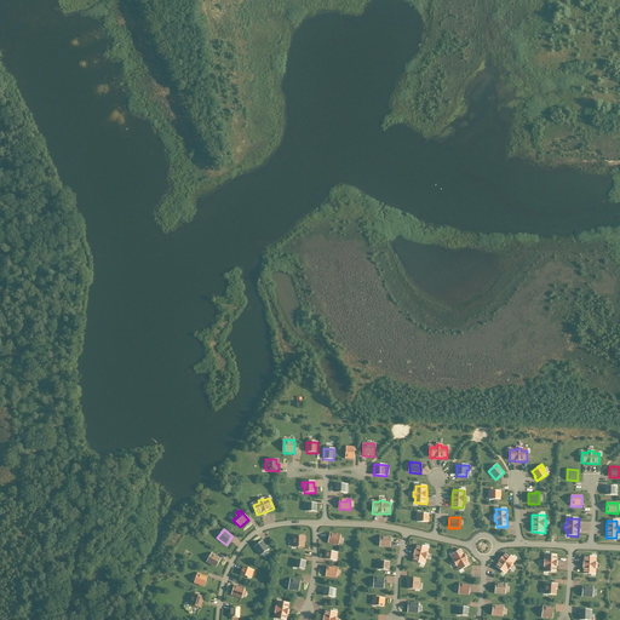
[(340,535),(329,533),(328,544),(338,546),(340,535)]
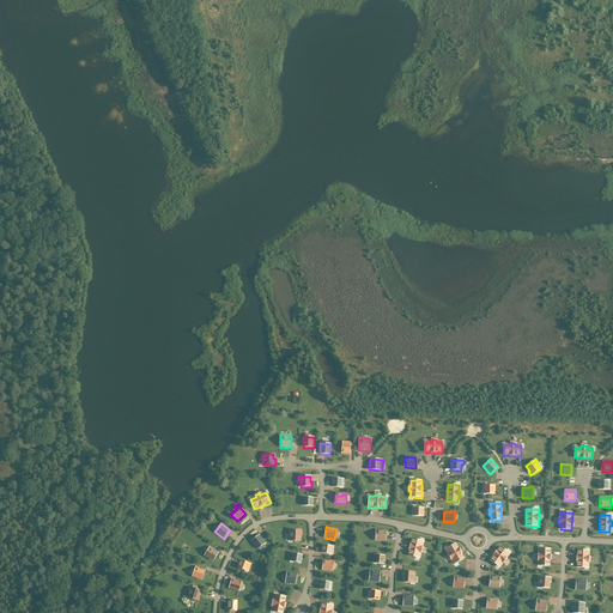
[(291,541),(301,541),(302,530),(291,530),(291,541)]
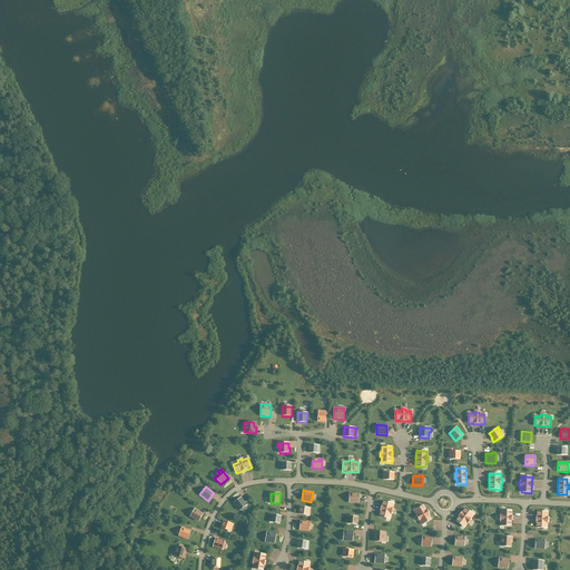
[(359,503),(359,493),(349,493),(349,503),(359,503)]
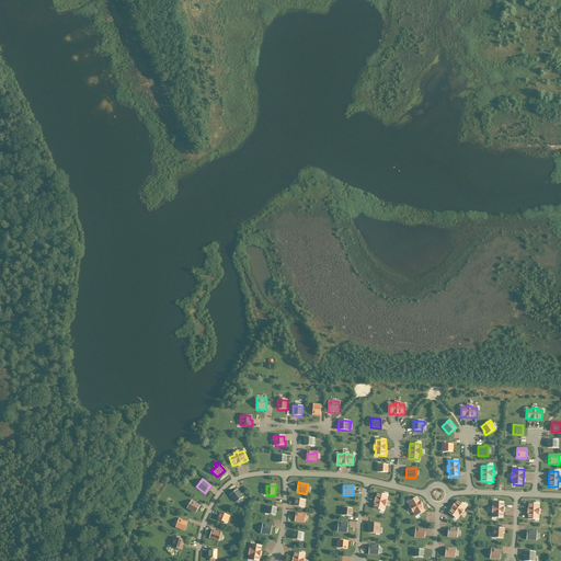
[(230,495),(236,503),(243,497),(238,490),(230,495)]
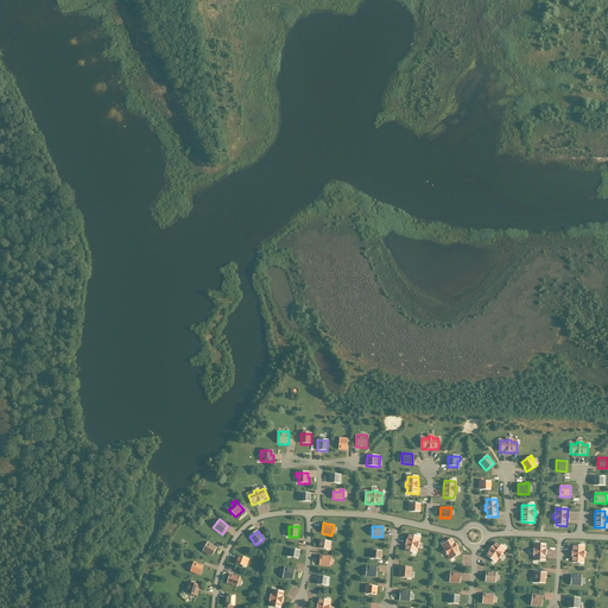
[(417,553),(420,537),(409,534),(404,551),(417,553)]
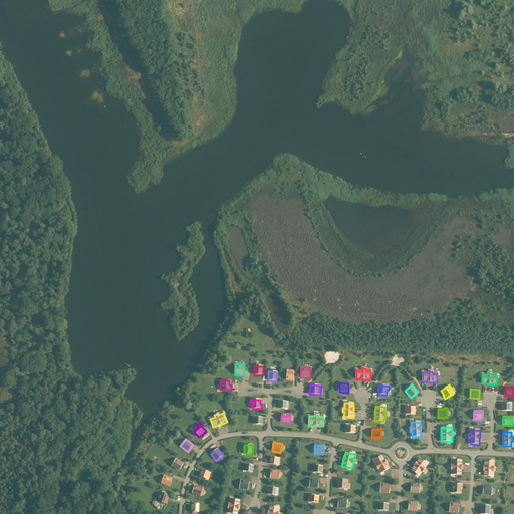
[(382,456),(374,461),(376,465),(375,465),(377,469),(378,468),(381,473),(390,468),(382,456)]
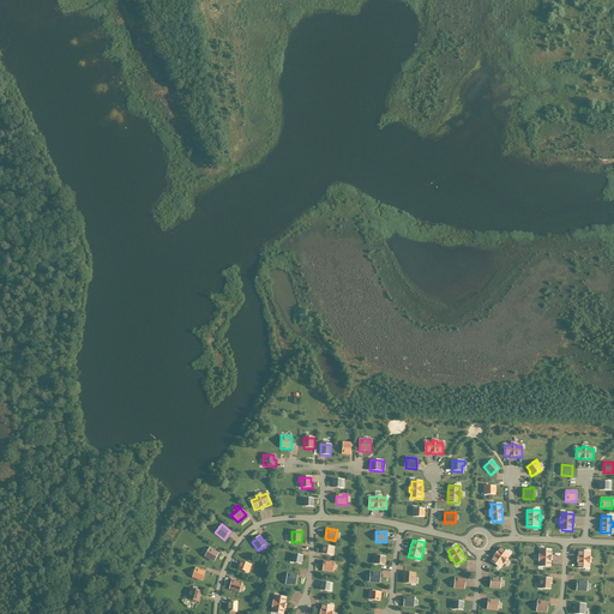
[(324,546),(323,554),(331,555),(331,551),(335,551),(335,547),(324,546)]
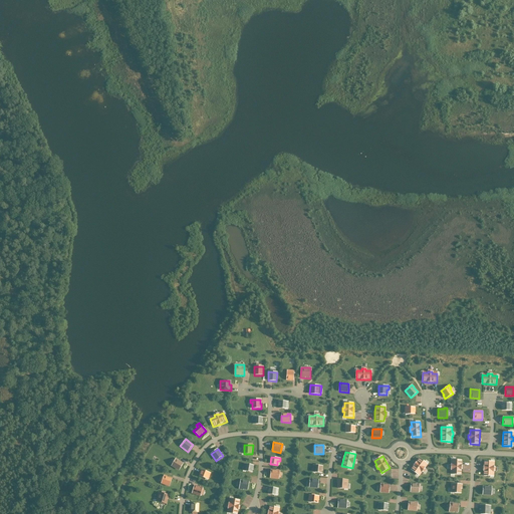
[(419,458),(411,470),(418,475),(421,471),(422,472),(425,469),(423,468),(427,464),(419,458)]
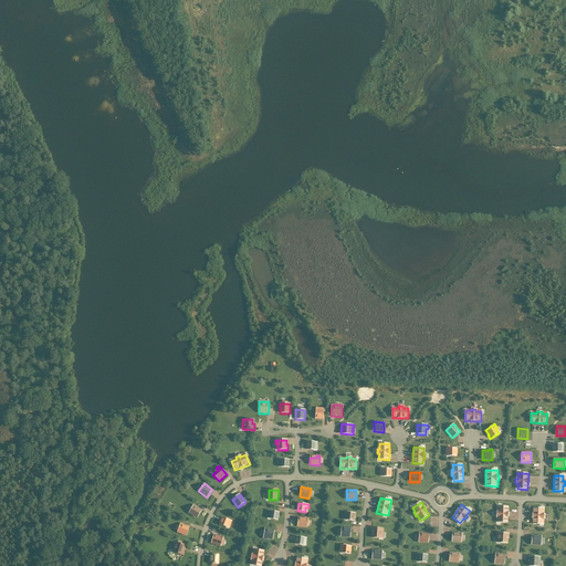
[(188,513),(197,519),(202,510),(194,505),(188,513)]
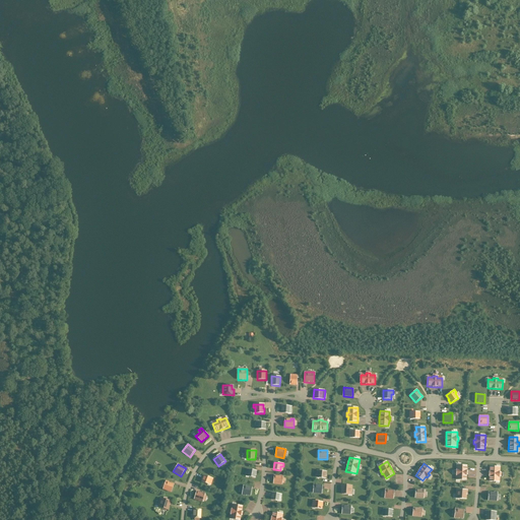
[(456,470),(456,474),(457,474),(457,480),(466,480),(467,465),(458,465),(458,470),(456,470)]
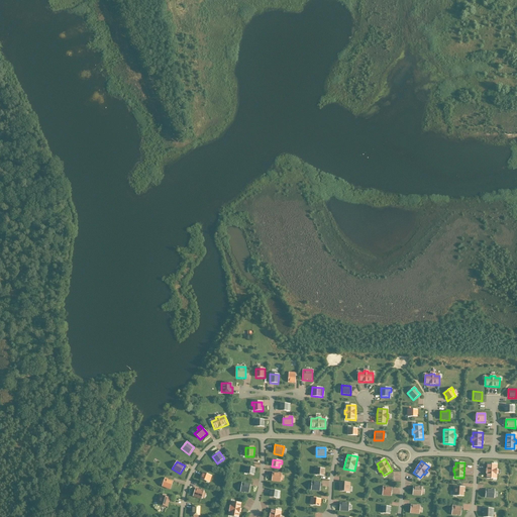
[(487,463),(486,479),(496,479),(497,464),(487,463)]
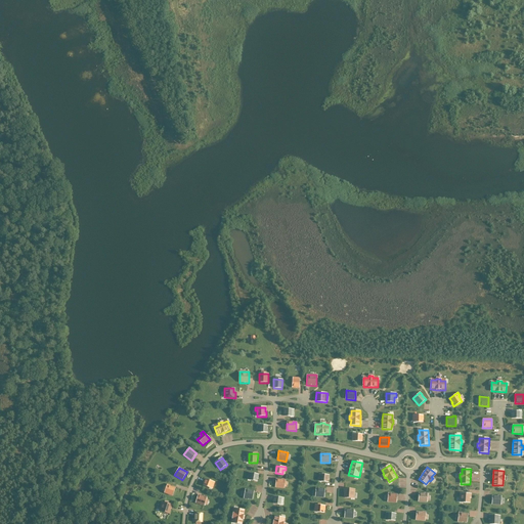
[(249,473),(248,475),(250,475),(249,480),(257,481),(258,474),(249,473)]
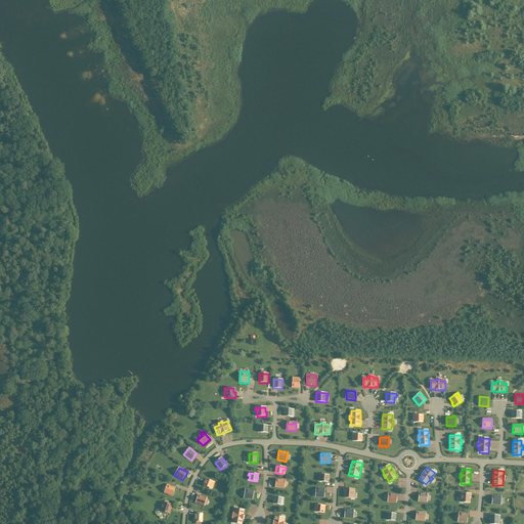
[(318,474),(318,477),(320,477),(320,481),(329,482),(330,475),(325,475),(325,474),(322,473),(321,474),(318,474)]
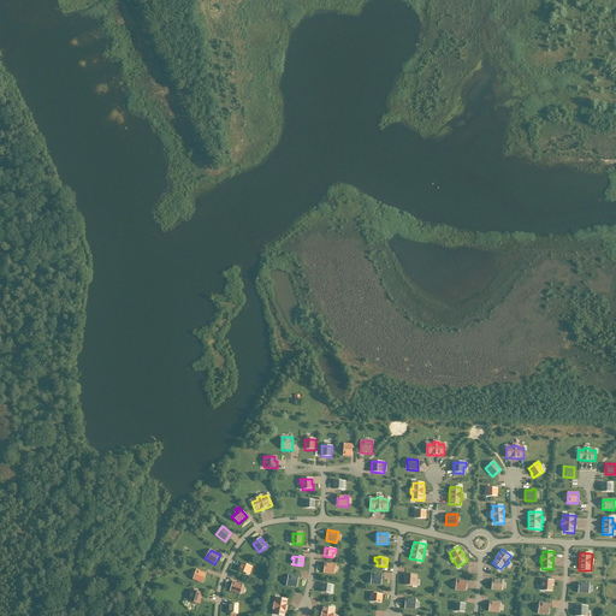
[(241,567),(240,572),(248,574),(249,569),(252,570),(253,567),(243,563),(241,567)]
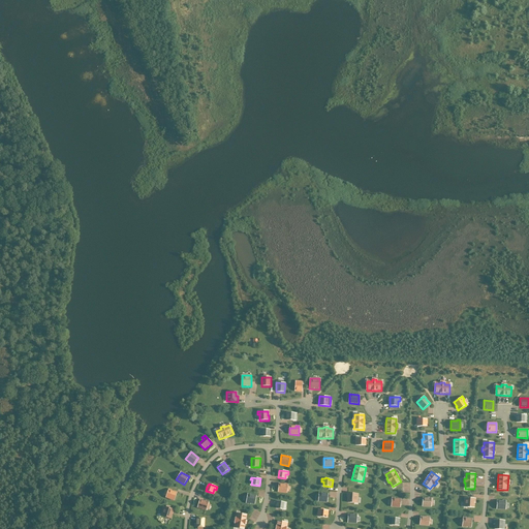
[(278,492),(287,493),(288,485),(279,484),(278,492)]
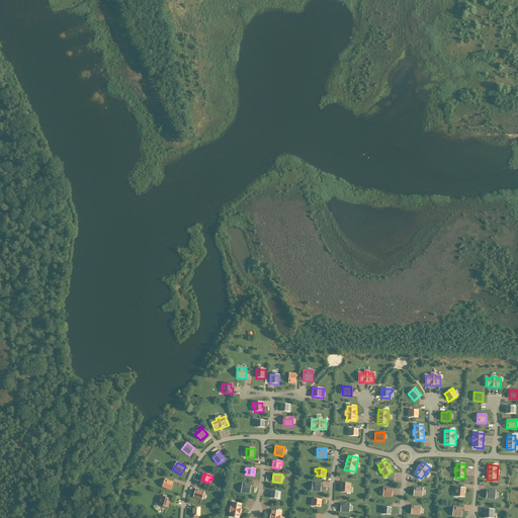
[(162,488),(170,491),(174,482),(165,479),(162,488)]
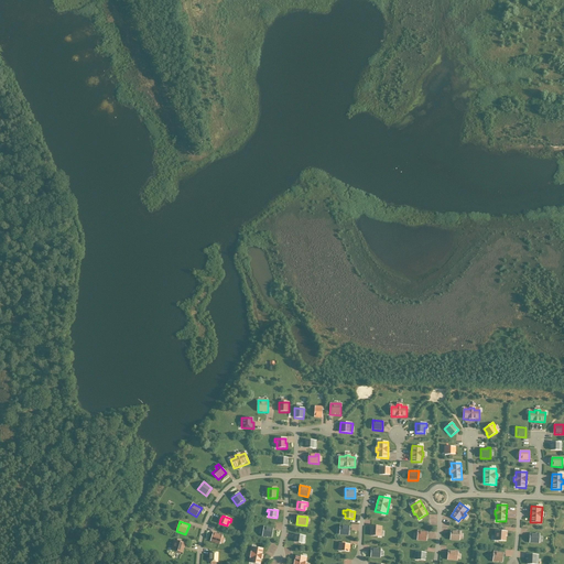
[(349,535),(349,525),(340,525),(339,535),(349,535)]
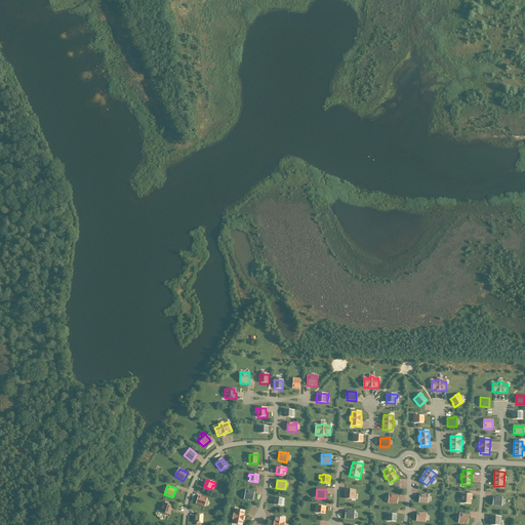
[(354,499),(354,490),(345,489),(345,499),(354,499)]
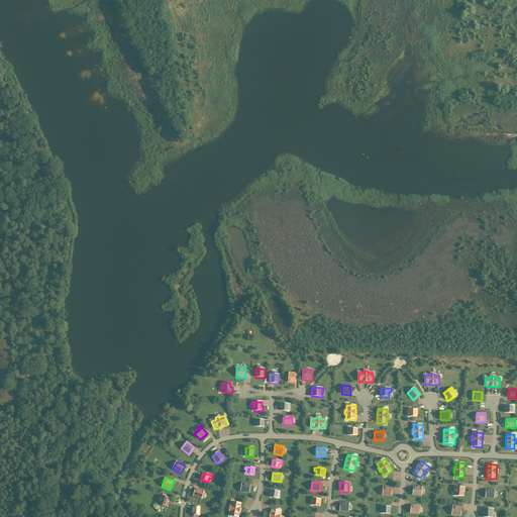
[(249,493),(250,484),(241,483),(240,492),(249,493)]
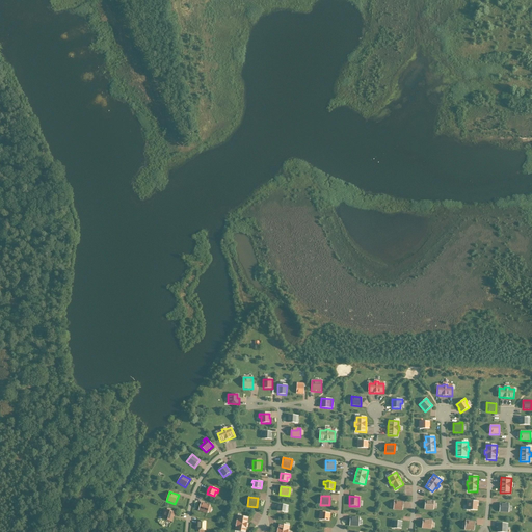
[(393,510),(402,511),(403,502),(394,501),(393,510)]
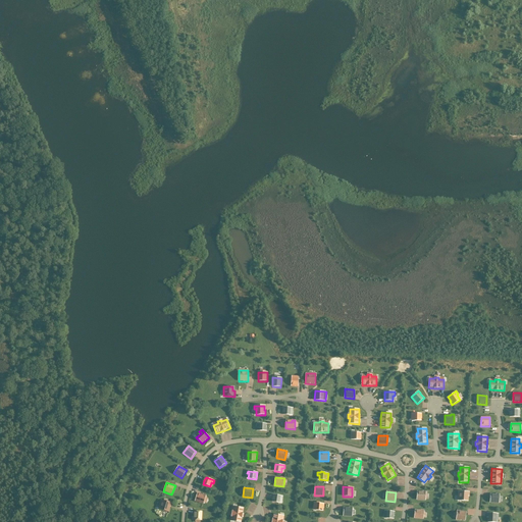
[(425,491),(417,491),(417,501),(425,501),(425,491)]
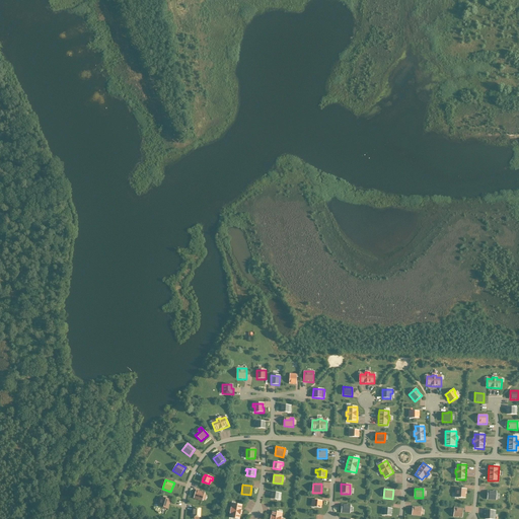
[(457,489),(456,498),(465,499),(466,489),(457,489)]
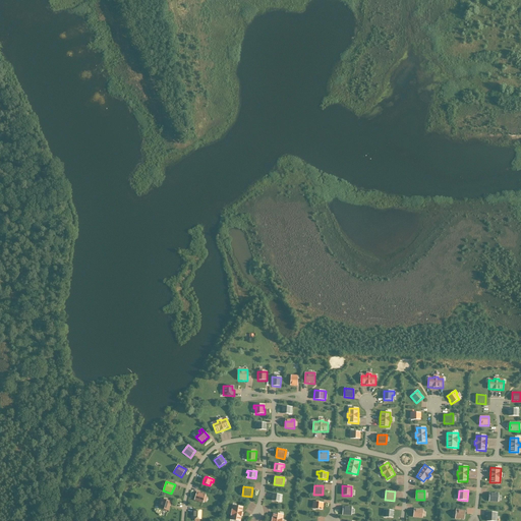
[(194,501),(203,503),(206,495),(197,491),(194,501)]
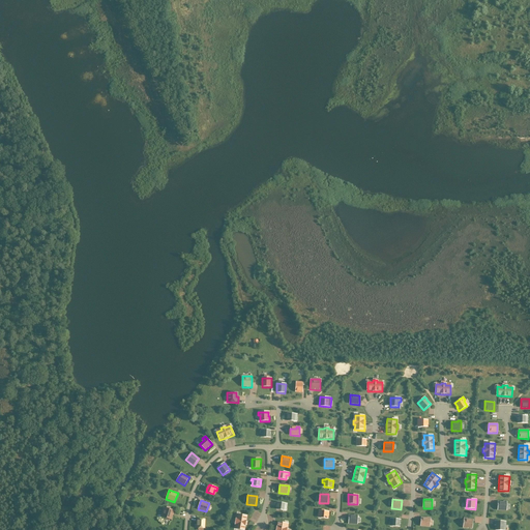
[(497,510),(506,510),(507,502),(498,501),(497,510)]
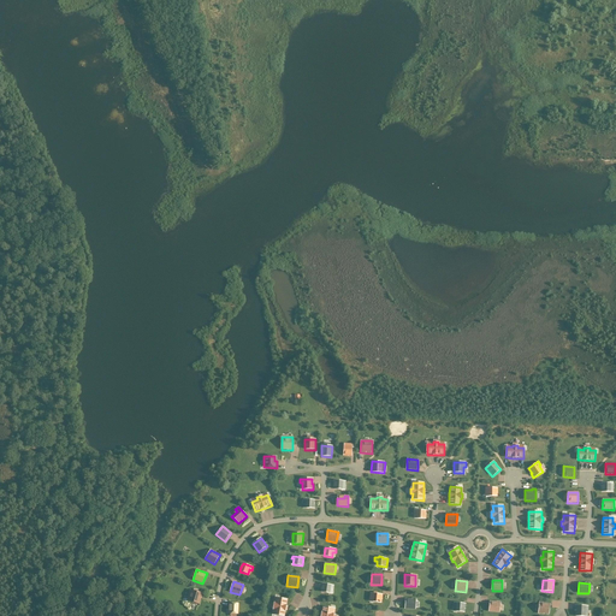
[(323,584),(321,592),(330,593),(331,588),(333,588),(335,586),(323,584)]
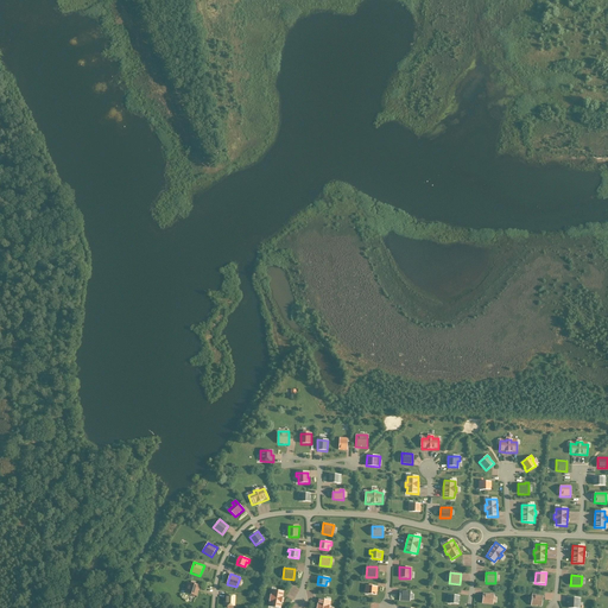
[(184,593),(197,596),(200,586),(188,582),(184,593)]
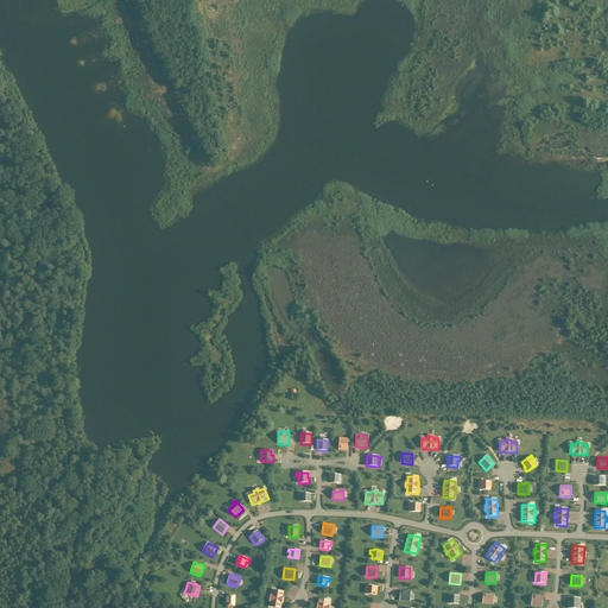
[(270,596),(270,601),(271,601),(270,607),(276,607),(280,607),(282,602),(283,599),(284,591),(273,590),(272,596),(270,596)]
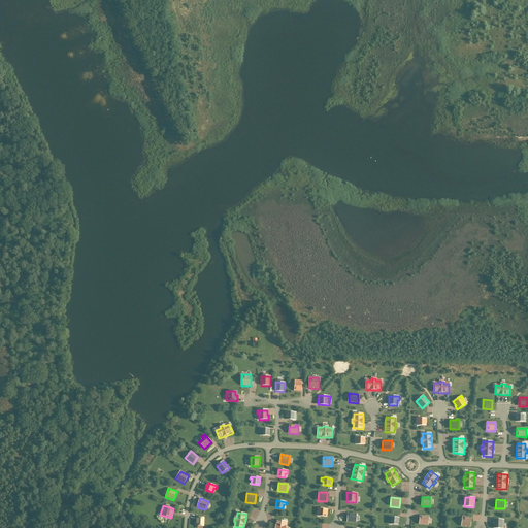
[(347,522),(356,523),(357,514),(348,513),(347,522)]
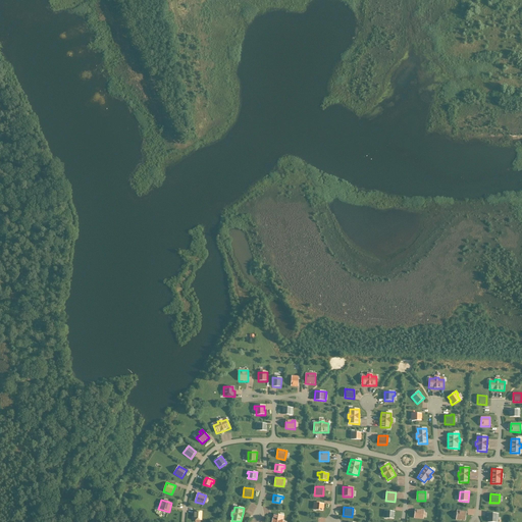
[(424,510),(415,510),(414,519),(423,519),(424,510)]
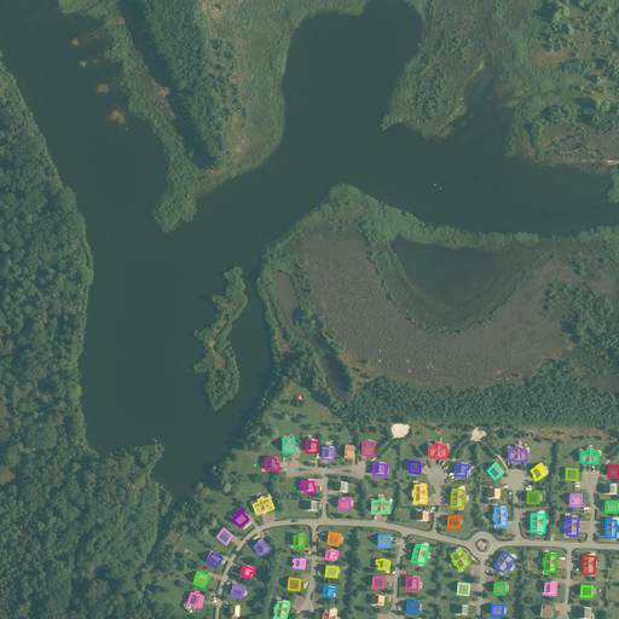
[(551,618),(553,607),(542,606),(541,617),(551,618)]
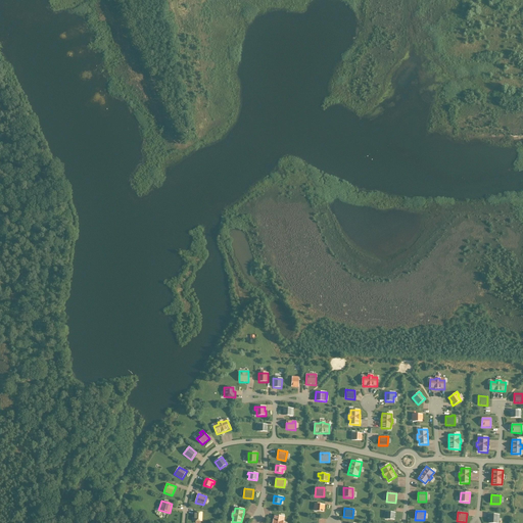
[(496,522),(497,514),(488,514),(487,522),(496,522)]
